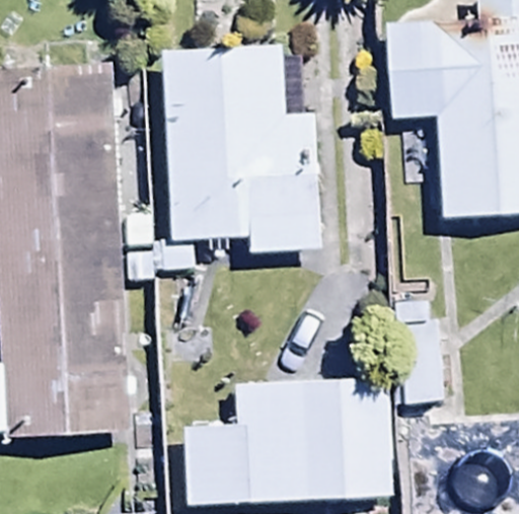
[(391,116),(439,115),(442,218),(518,216),(518,0),(474,0),(475,18),(388,21),(391,116)]
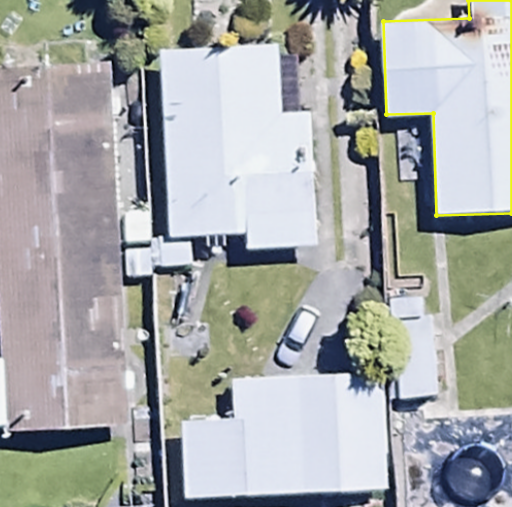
[(282,44),(160,49),(168,236),(154,237),(155,266),(188,265),(187,237),(204,236),(204,245),(224,244),(224,236),(250,235),(251,251),(315,249),(309,109),(300,109),(297,58),(282,58),(282,44)]
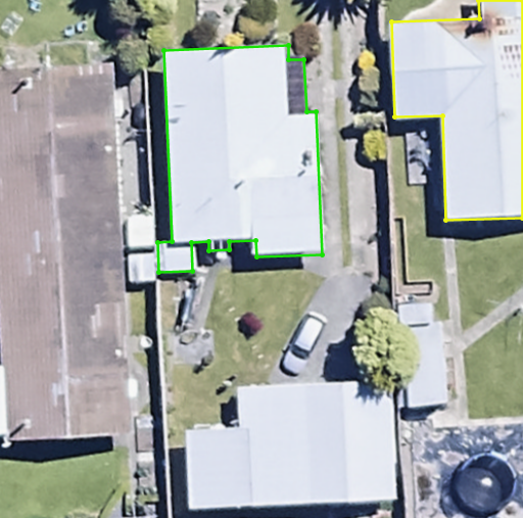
[(0,439),(128,434),(111,63),(0,67),(0,439)]
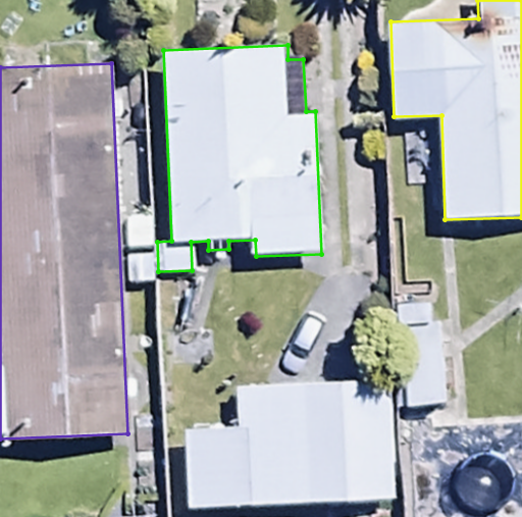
[(437,324),(394,325),(394,411),(438,410),(437,324)]
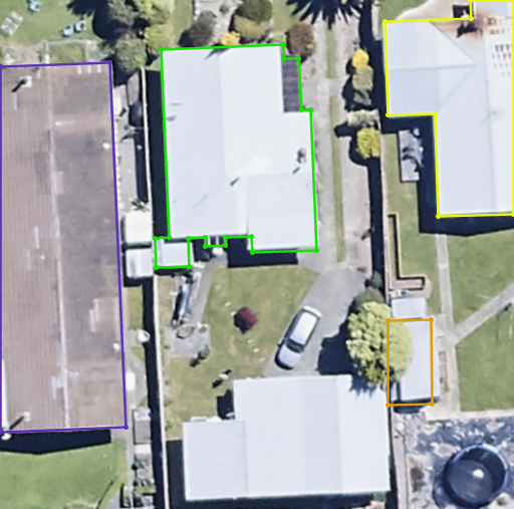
[(382,375),(231,377),(231,419),(183,419),(184,498),(314,497),(314,508),(359,508),(359,498),(383,498),(382,375)]
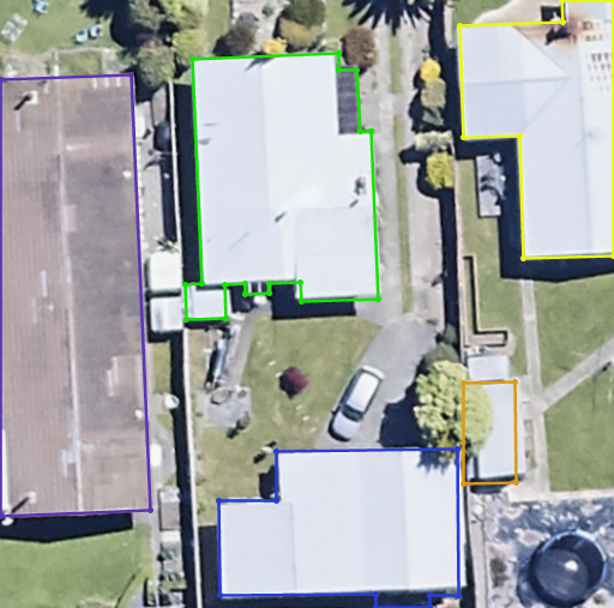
All buildings are outlined.
